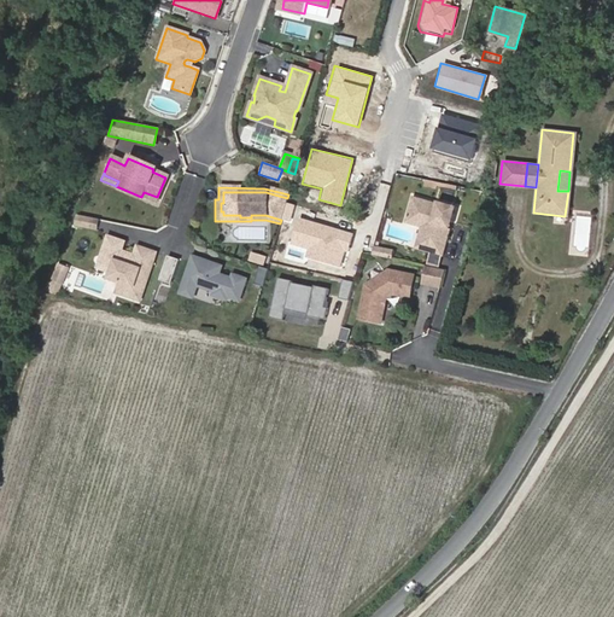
[(144,192),(141,197),(155,203),(157,197),(144,192)]
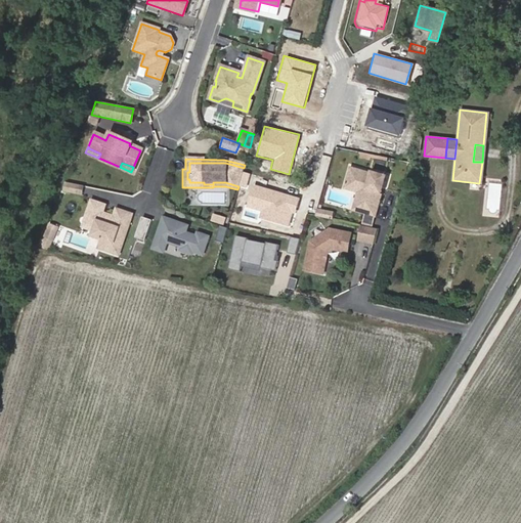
[(225,163),(189,163),(189,172),(187,172),(187,179),(189,179),(189,182),(204,182),(204,184),(213,184),(213,182),(225,182),(239,186),(244,168),(225,163)]
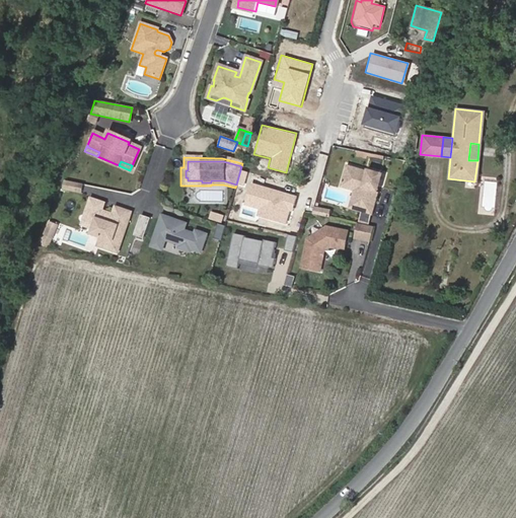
[(360,193),(354,210),(371,215),(382,173),(366,168),(366,170),(345,164),(339,187),(352,191),(360,193)]
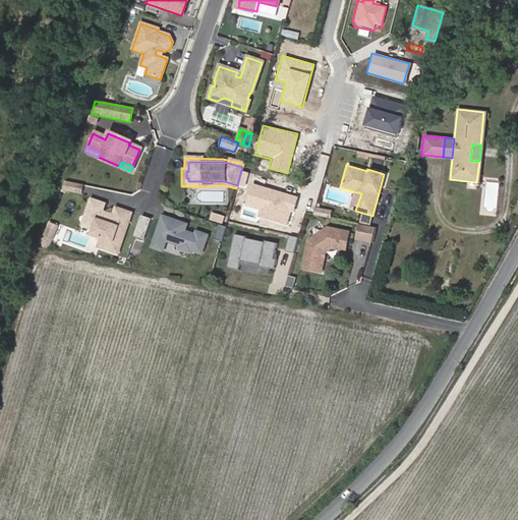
[(82,186),(68,183),(67,191),(80,194),(82,186)]
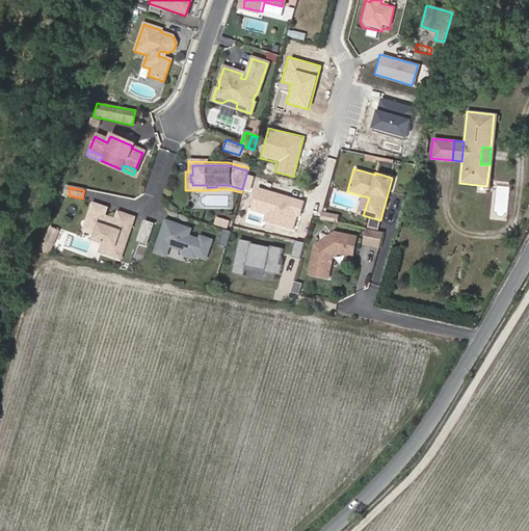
[(302,200),(256,187),(249,211),(263,214),(262,220),(292,229),(302,200)]
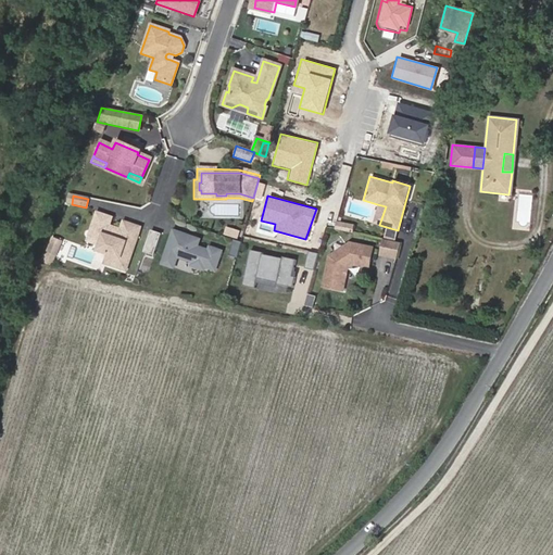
[(386,206),(377,204),(372,223),(379,225),(386,206)]
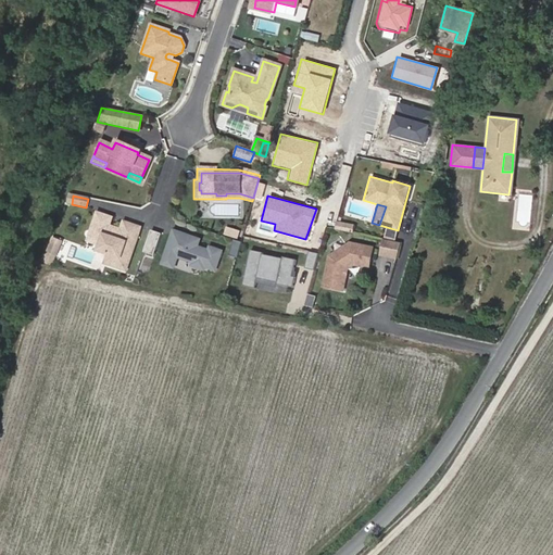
[(104,263),(125,270),(139,227),(123,222),(120,230),(117,229),(114,231),(107,229),(108,226),(111,218),(96,213),(87,241),(99,246),(98,251),(108,254),(104,263)]
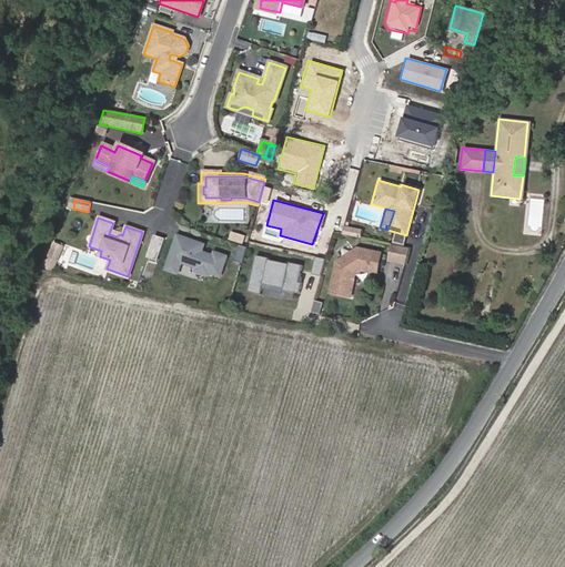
[(355,230),(341,226),(340,233),(353,235),(355,230)]
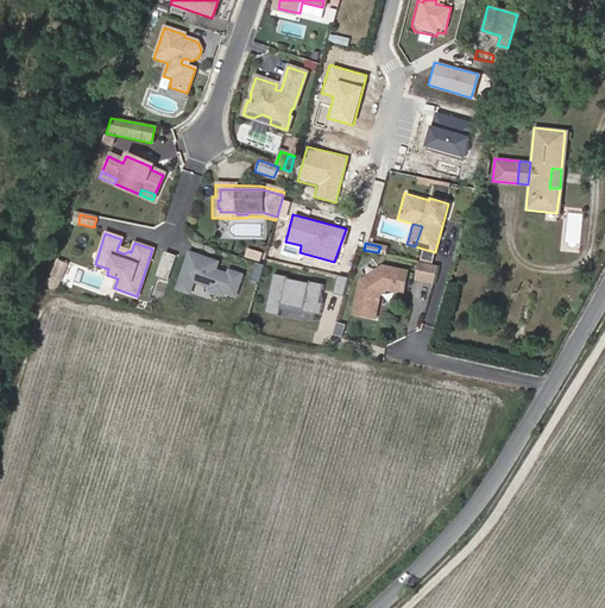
[(175,256),(164,252),(156,276),(168,280),(175,256)]
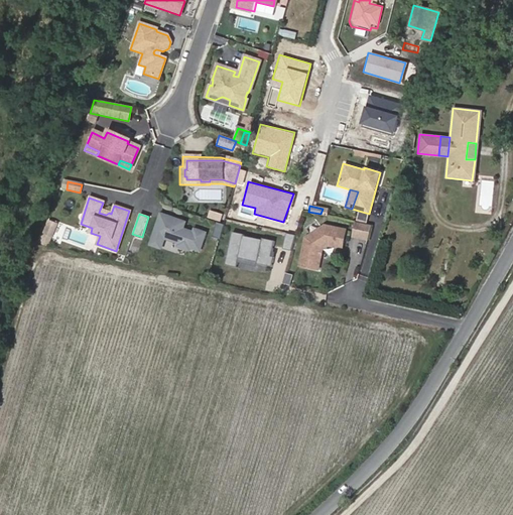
[(177,221),(160,216),(153,239),(163,242),(164,240),(179,245),(178,248),(189,251),(190,248),(200,251),(206,234),(195,231),(194,234),(182,230),(183,226),(176,223),(177,221)]
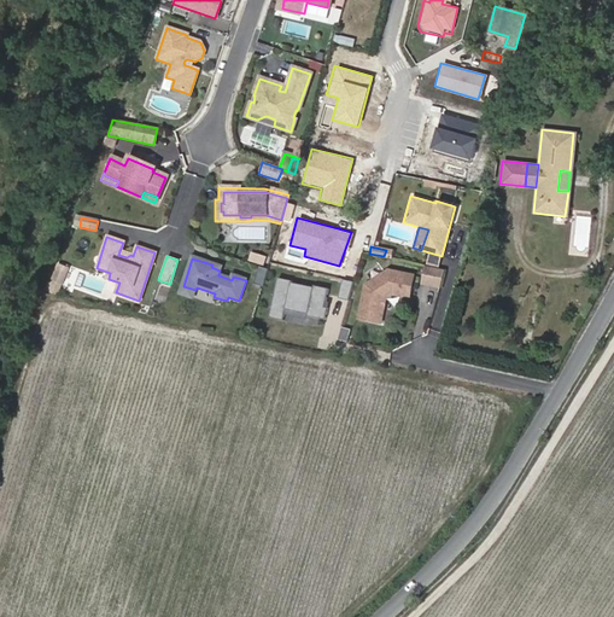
[(68,269),(58,266),(52,281),(60,285),(68,269)]
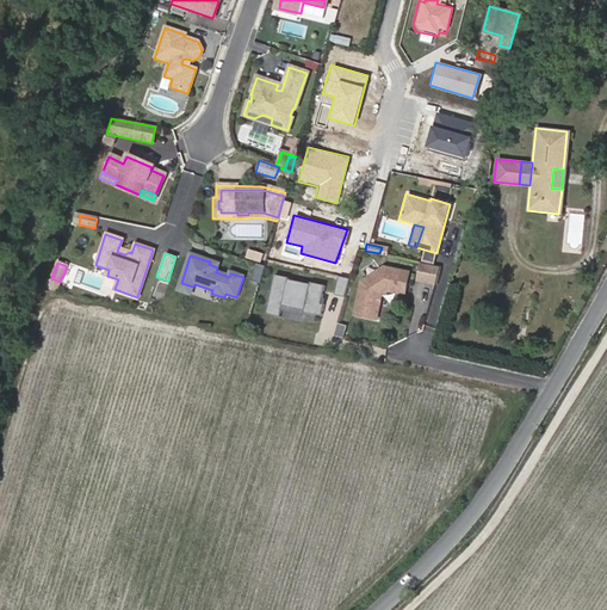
[(421,263),(417,278),(434,282),(438,266),(421,263)]
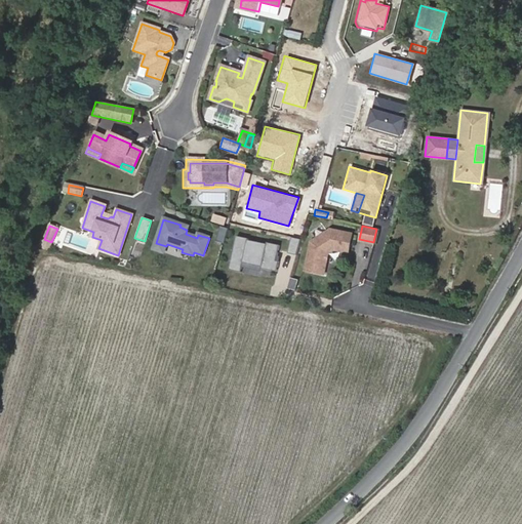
[(228,230),(221,228),(218,233),(226,236),(228,230)]
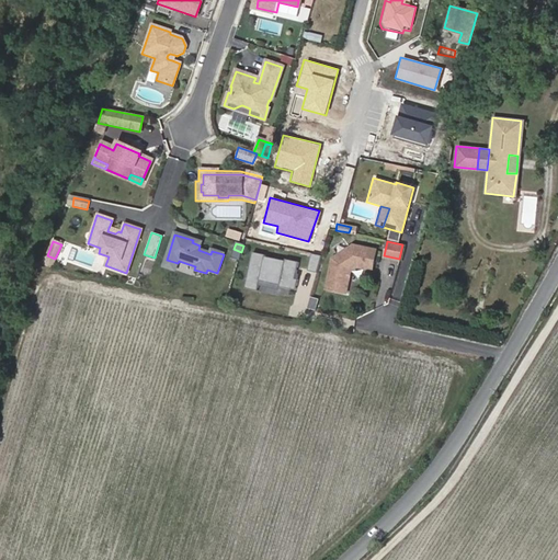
[(325,289),(344,293),(348,277),(343,276),(344,272),(349,273),(349,271),(355,266),(369,270),(374,250),(351,246),(330,259),(325,289)]
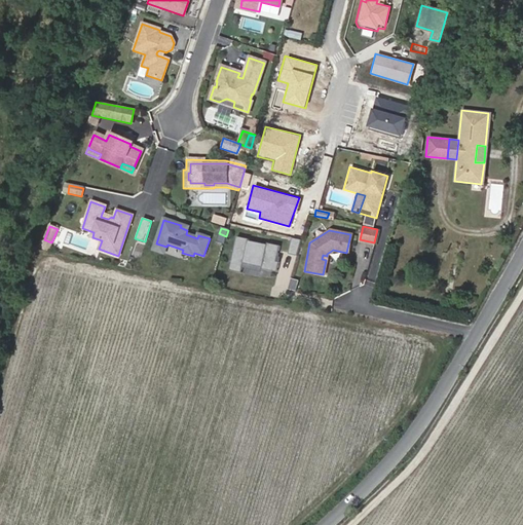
[(216,244),(224,246),(226,236),(219,233),(216,244)]
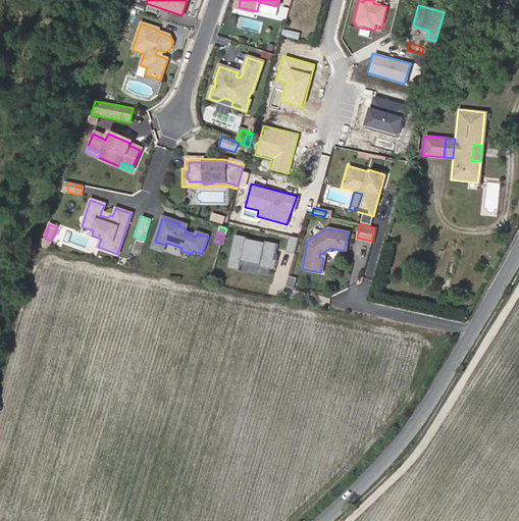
[(247,238),(235,236),(228,269),(240,271),(242,262),(261,265),(260,267),(275,270),(277,260),(274,259),(277,244),(265,242),(265,243),(246,240),(247,238)]
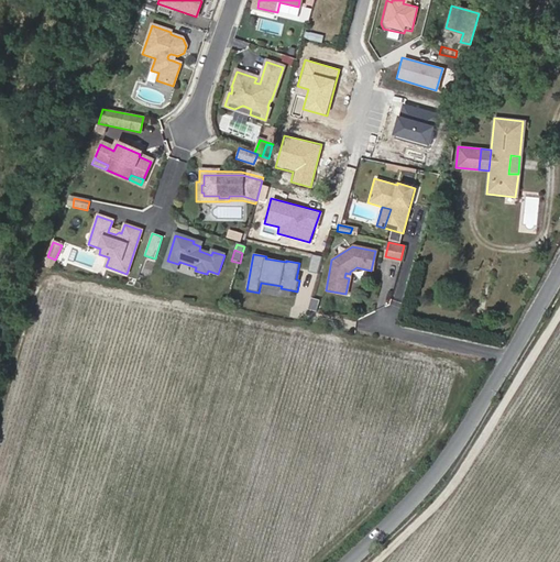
[(317,273),(321,256),(310,254),(307,271),(317,273)]
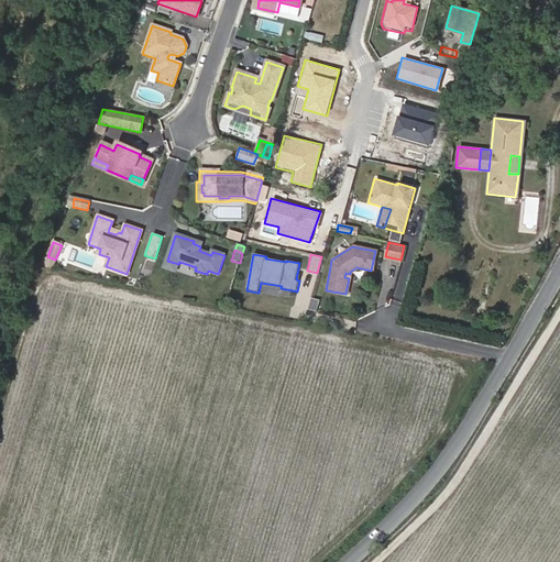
[(47,256),(43,266),(52,270),(55,260),(47,256)]
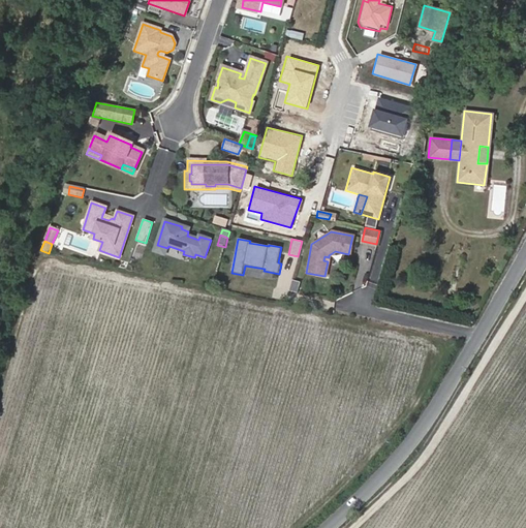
[(157,245),(154,252),(165,256),(167,248),(157,245)]
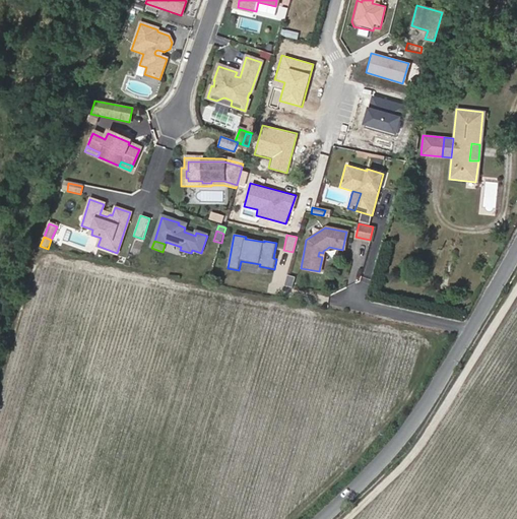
[(285,274),(282,285),(291,286),(293,277),(285,274)]
